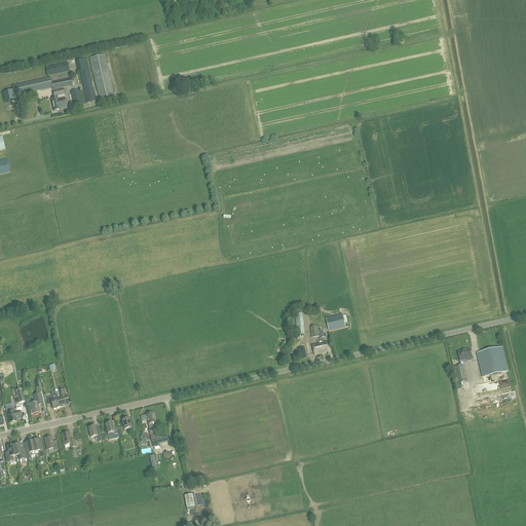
[(89,58),(99,101),(115,97),(105,54),(89,58)]
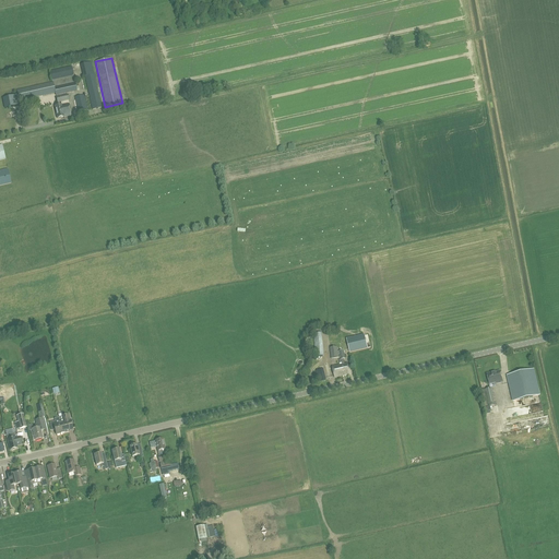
[(83,76),(85,76),(92,109),(102,107),(92,62),(81,64),(83,76)]
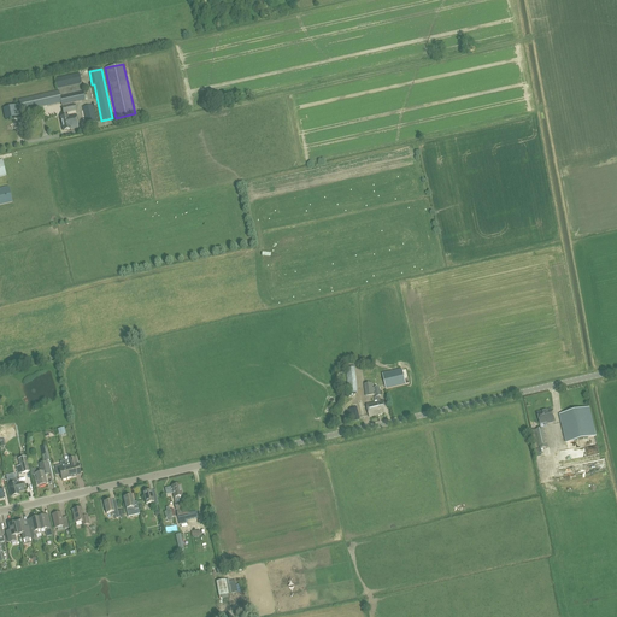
[(58,89),(81,83),(80,74),(56,78),(58,89)]
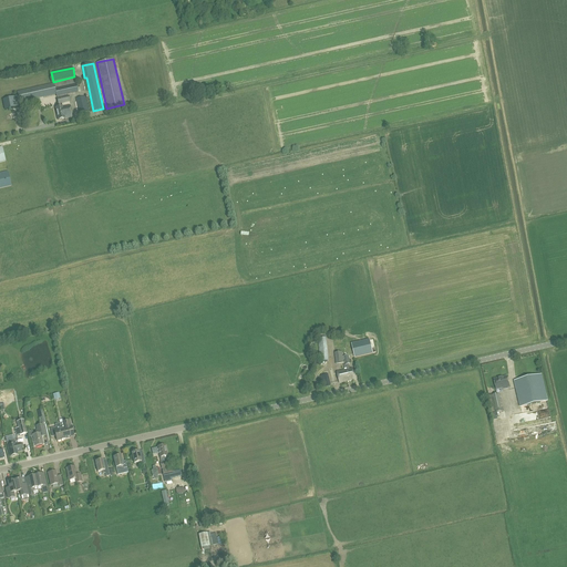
[(74,76),(53,82),(53,84),(54,84),(54,88),(76,83),(74,76)]
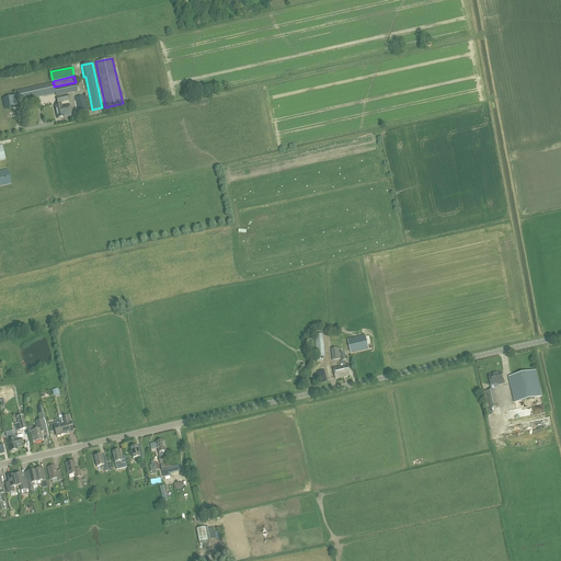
[(77,91),(76,82),(54,87),(54,83),(53,83),(16,91),(18,95),(10,96),(2,99),(4,109),(20,106),(19,102),(55,94),(56,95),(77,91)]
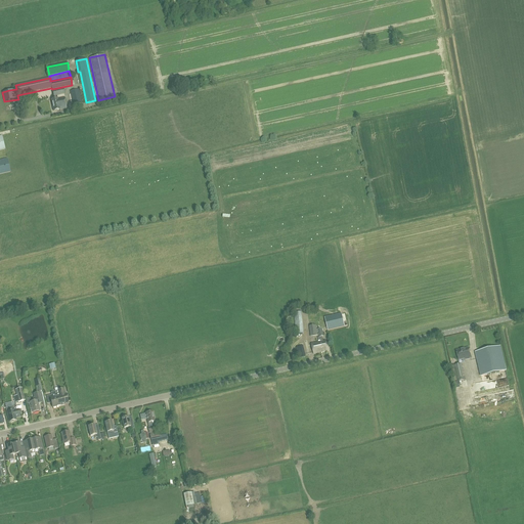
[(73,104),(82,102),(80,89),(70,91),(73,104)]
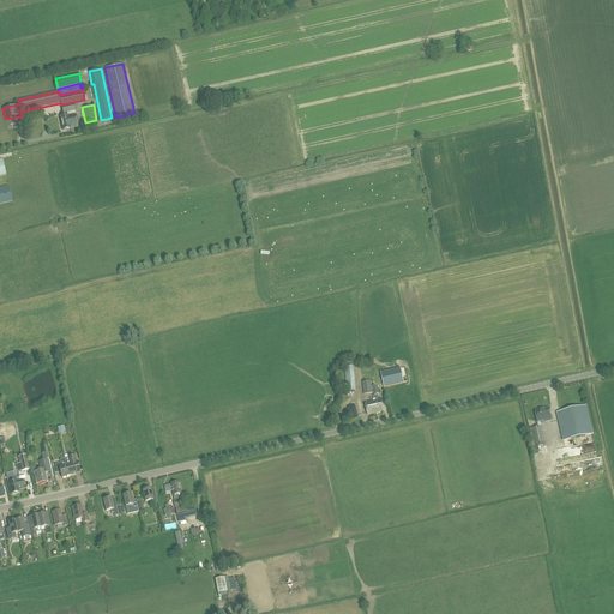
[(67,115),(60,118),(62,130),(71,128),(78,126),(76,114),(67,116),(67,115)]
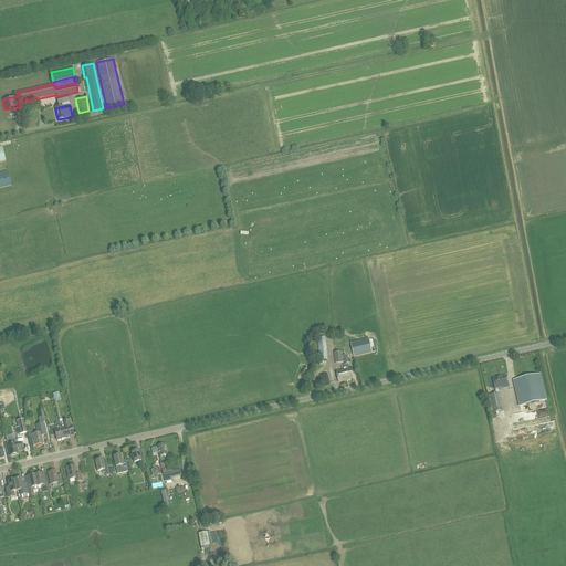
[(0,188),(11,186),(8,171),(0,173),(0,161),(6,161),(2,146),(0,146),(0,188)]
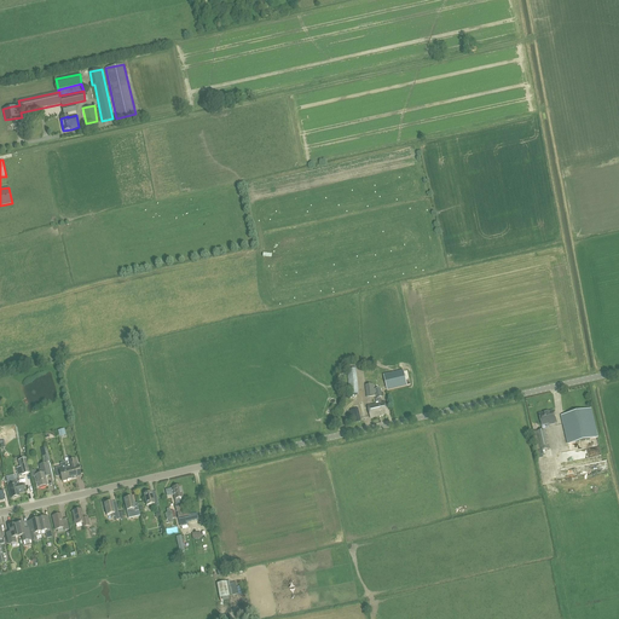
[(356,369),(348,369),(351,394),(358,393),(356,369)]
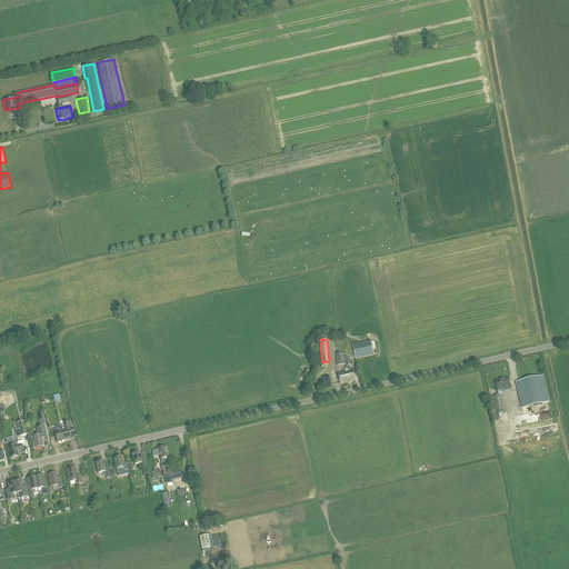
[(356,359),(373,355),(371,341),(352,346),(356,359)]
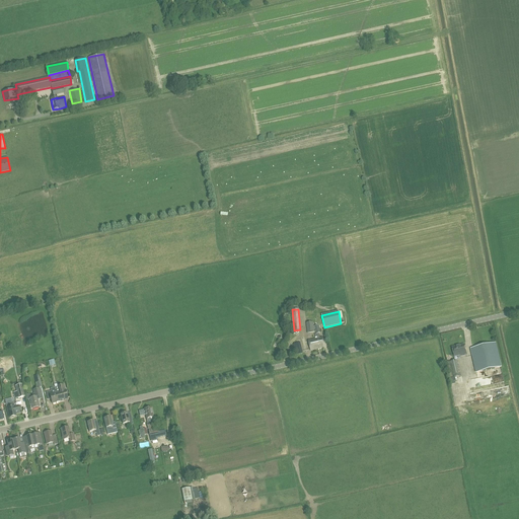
[(314,331),(313,322),(306,323),(307,332),(314,331)]
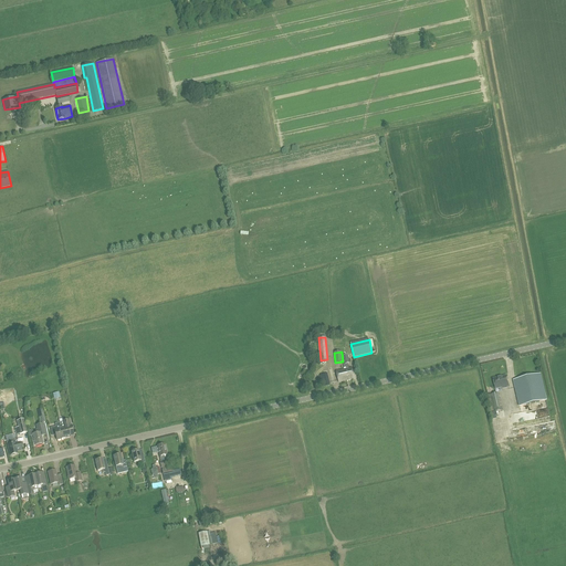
[(352,367),(348,368),(344,369),(336,370),(338,383),(355,379),(352,367)]
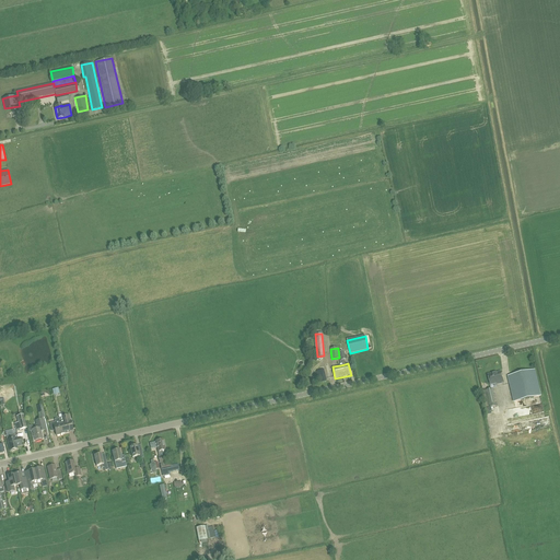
[(318,383),(327,381),(324,370),(316,371),(318,383)]
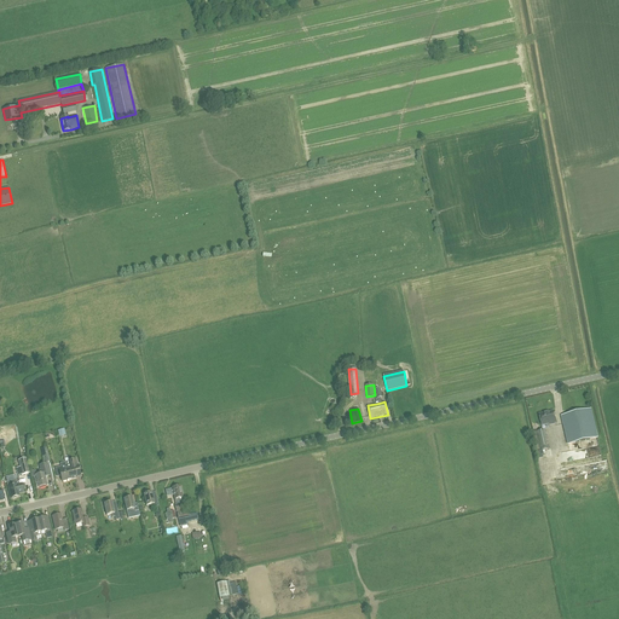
[(568,445),(597,438),(590,410),(562,416),(568,445)]
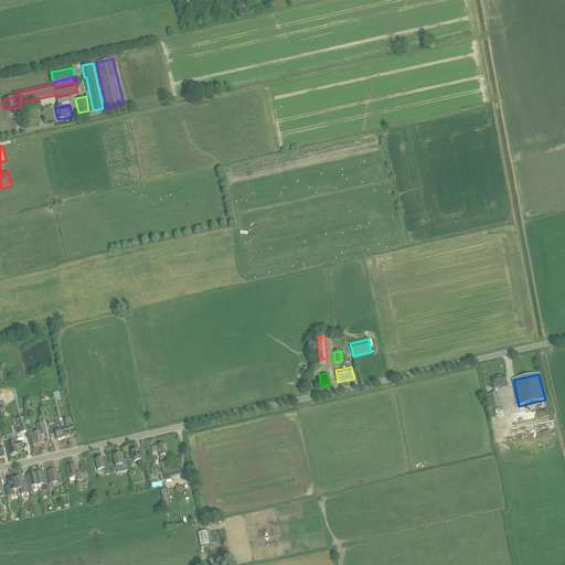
[(492,379),(494,387),(501,386),(501,387),(508,386),(505,375),(492,379)]
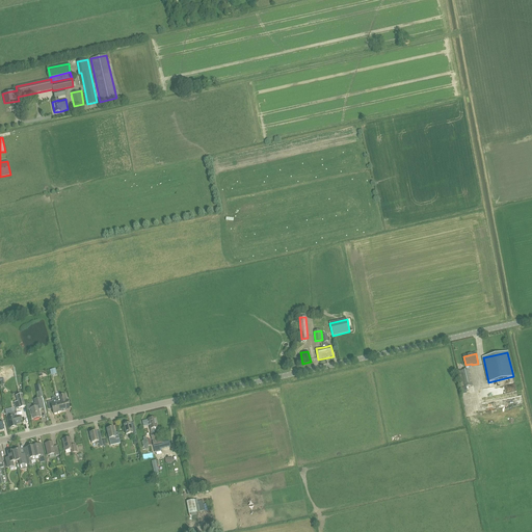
[(469,370),(460,371),(464,388),(473,386),(469,370)]
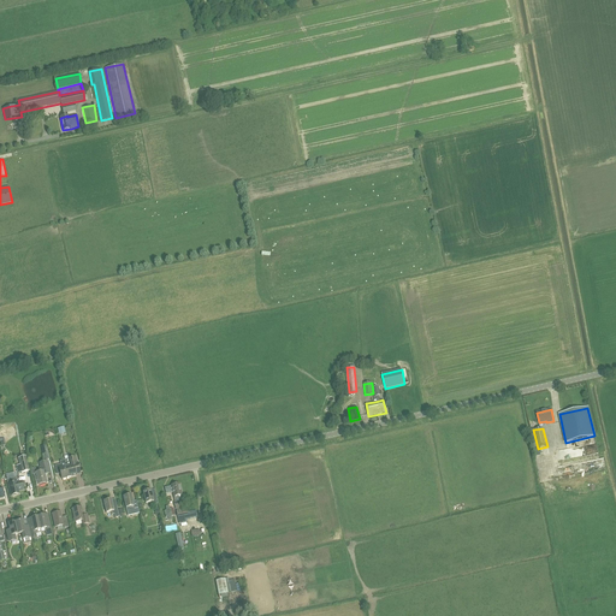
[(572,448),(573,455),(600,450),(599,443),(572,448)]
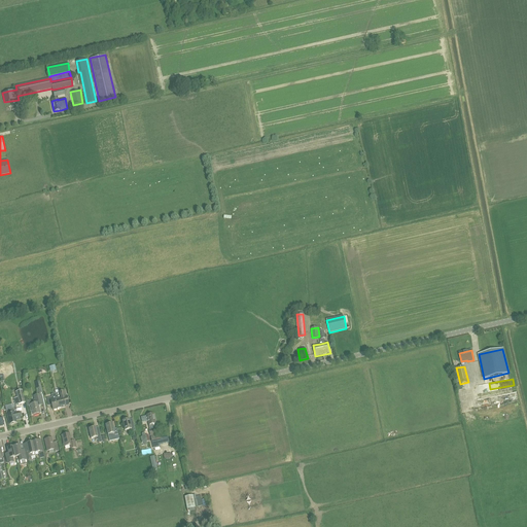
[(19,405),(26,402),(23,390),(15,392),(19,405)]
